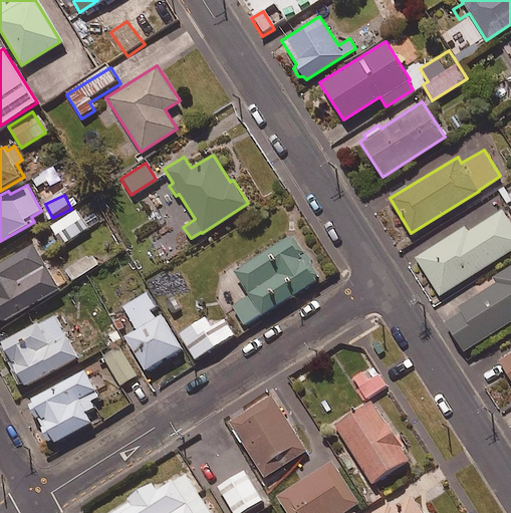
[(87,228),(74,208),(48,226),(60,245),(87,228)]
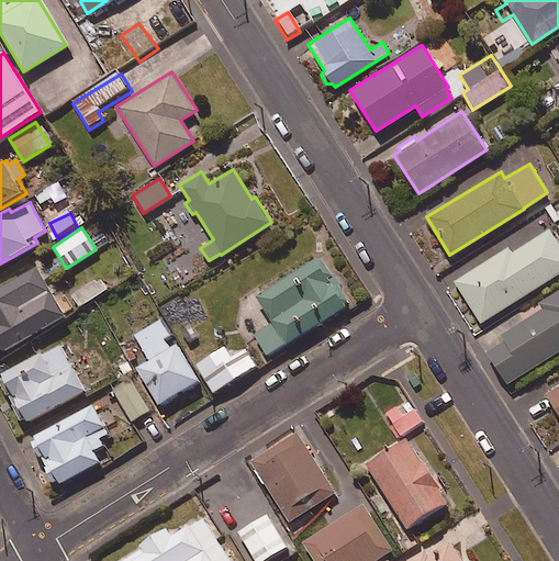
[(509,246),(453,281),(480,324),(558,273),(558,242),(549,227),(512,250),(509,246)]
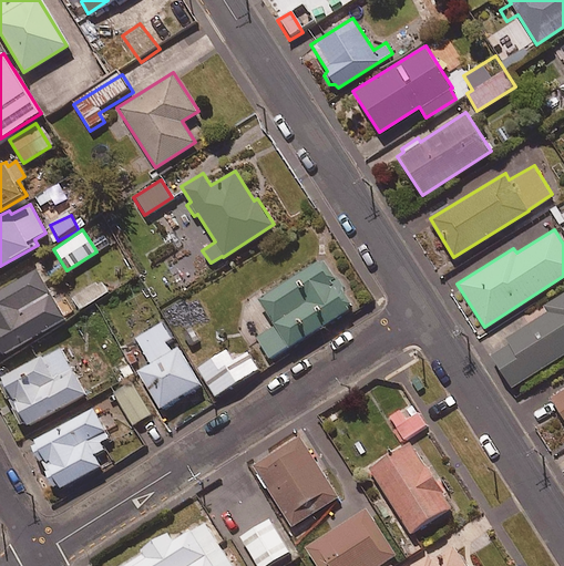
[(321,264),(319,260),(258,299),(275,323),(255,336),(269,358),(348,308),(347,306),(351,304),(325,261),(321,264)]
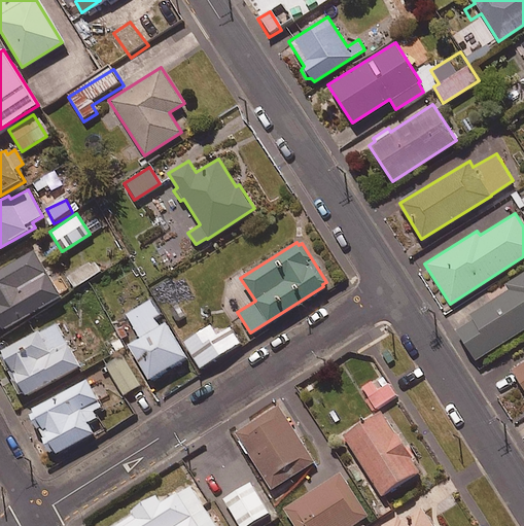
[(60,295),(34,250),(0,269),(0,325),(1,325),(3,328),(60,295)]
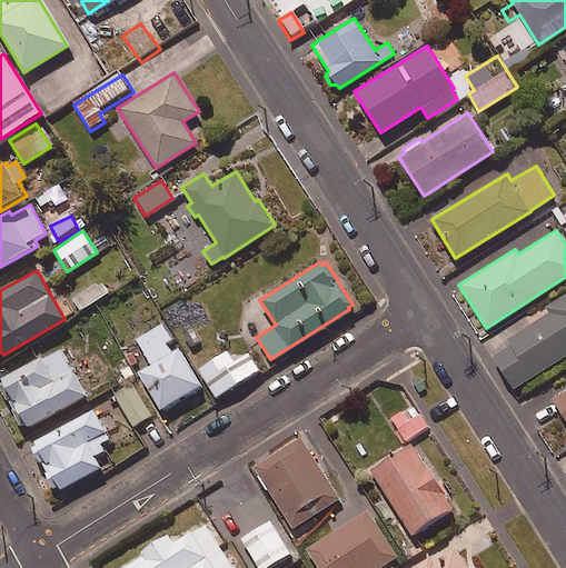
[(96,282),(72,298),(79,309),(107,292),(100,282),(97,285),(96,282)]
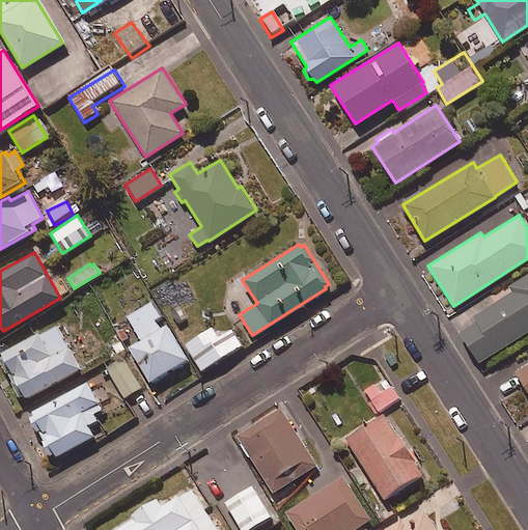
[(477,321),(460,332),(479,363),(527,332),(527,273),(508,285),(511,291),(474,315),(477,321)]
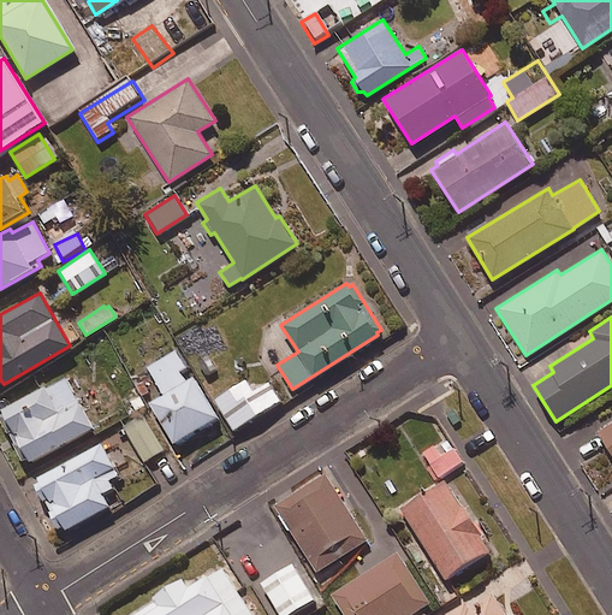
[(173,444),(219,417),(194,376),(185,380),(179,371),(186,366),(176,347),(144,365),(162,394),(148,402),(173,444)]
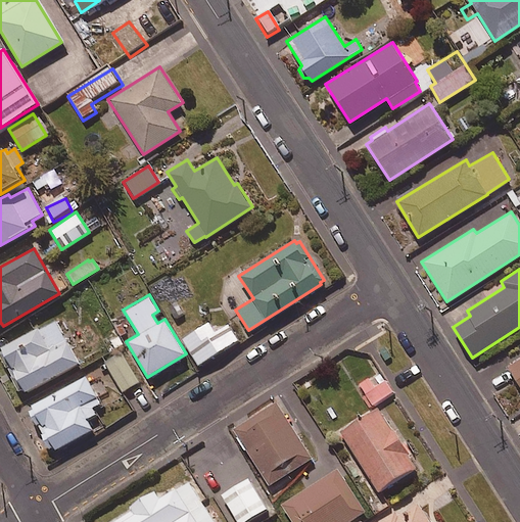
[(39,329),(38,327),(0,347),(2,350),(0,351),(0,359),(18,392),(24,390),(25,392),(80,364),(56,320),(39,329)]
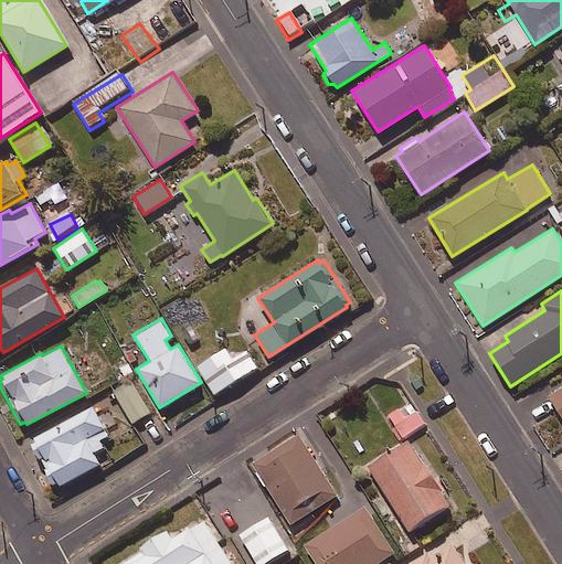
[(233,360),(225,348),(195,366),(214,395),(257,368),(247,351),(233,360)]
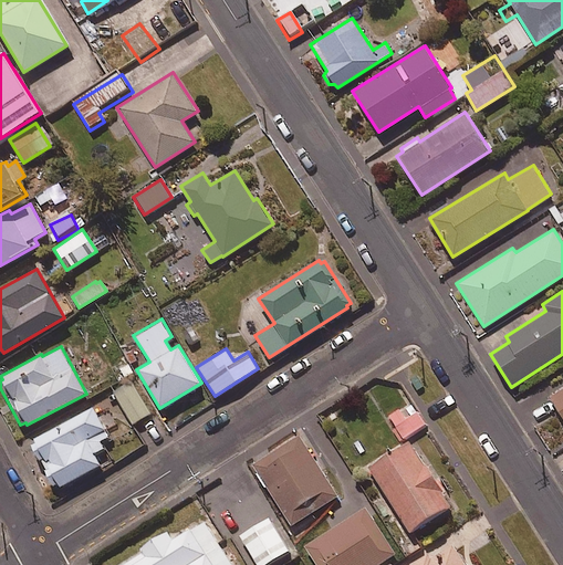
[(155,410),(135,377),(112,390),(132,425),(155,410)]
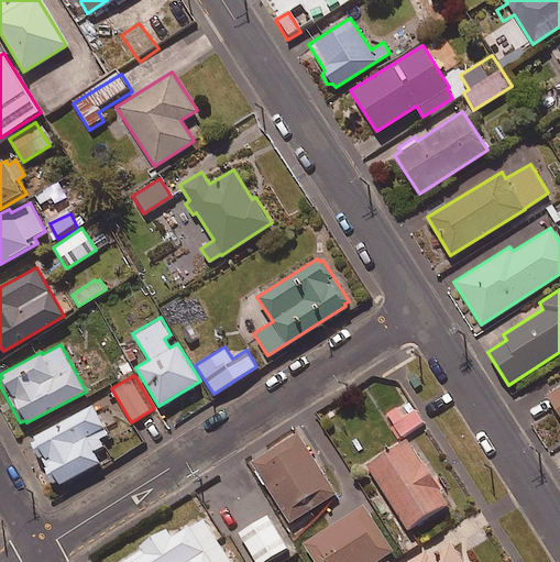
[(559,385),(546,394),(559,416),(559,385)]
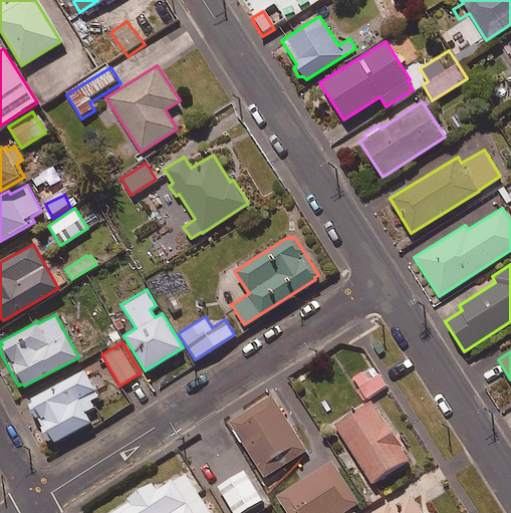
[(98,397),(84,370),(31,399),(32,401),(28,403),(48,442),(52,440),(54,442),(99,418),(91,401),(98,397)]
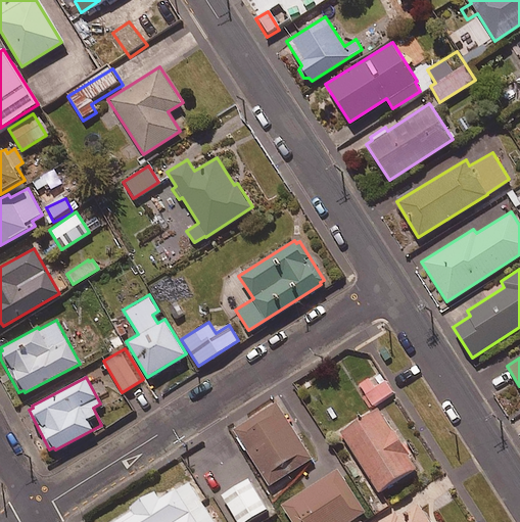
[(374,386),(368,377),(359,383),(365,394),(361,396),(368,408),(372,405),(375,410),(396,396),(385,379),(374,386)]
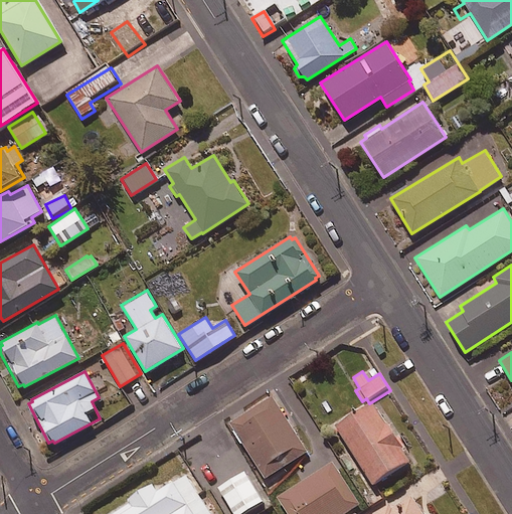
[(307,451),(272,395),(228,422),(264,478),(307,451)]
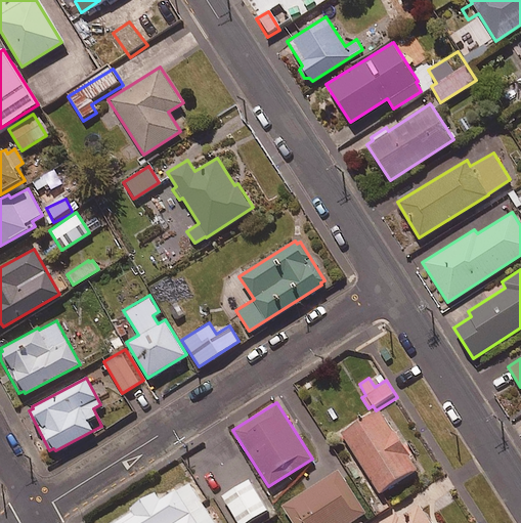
[(379,493),(417,470),(407,455),(413,451),(405,441),(403,442),(394,429),(393,430),(380,408),(340,433),(379,493)]
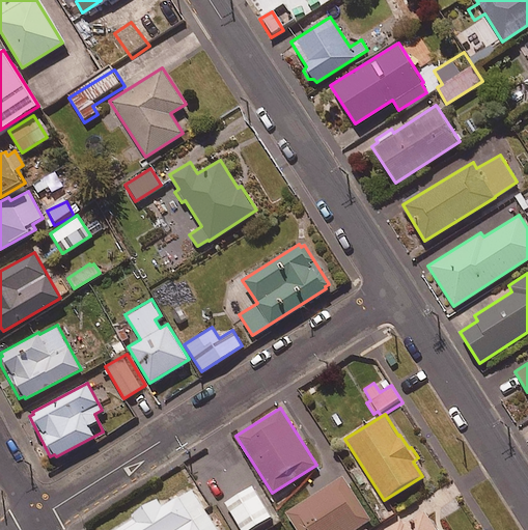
[(353,529),(370,519),(342,475),(285,511),(297,529),(353,529)]
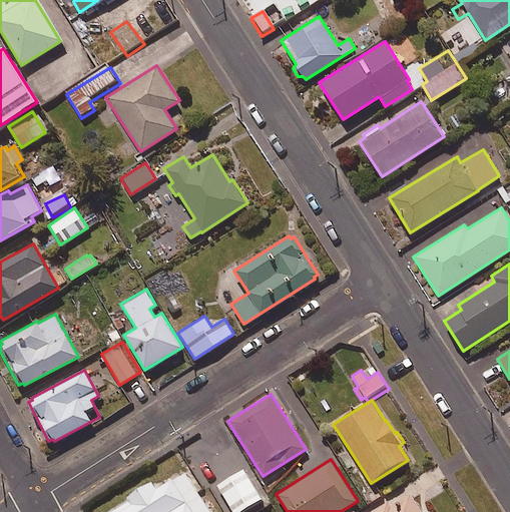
[(234,511),(260,497),(241,467),(214,483),(231,511),(234,511)]
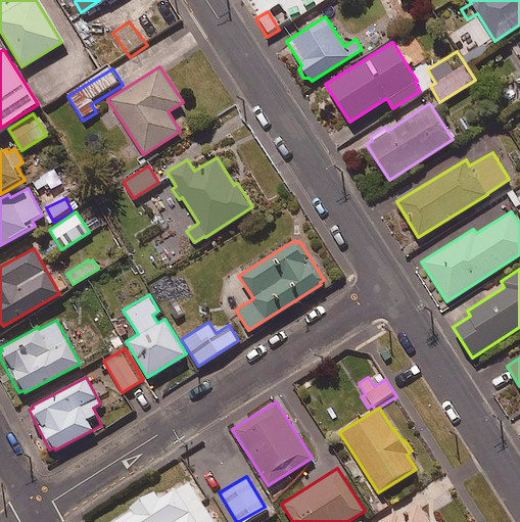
[(215,521),(189,480),(160,497),(156,490),(129,508),(131,511),(111,521),(215,521)]
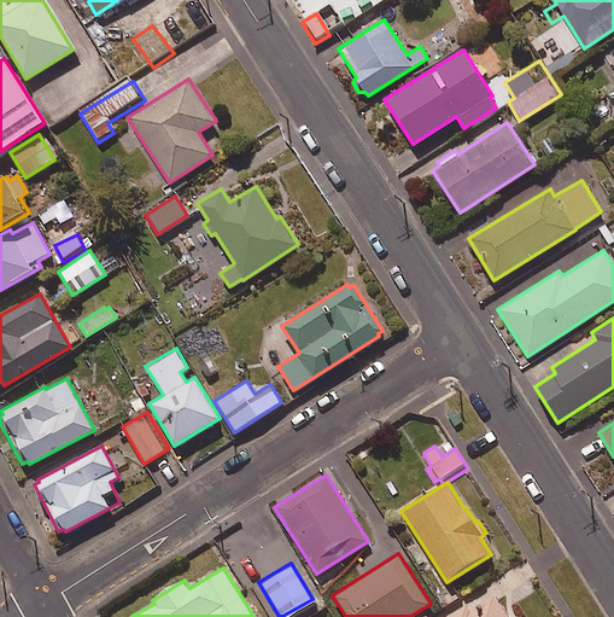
[(507,616),(492,594),(471,609),(467,603),(444,616),(507,616)]
